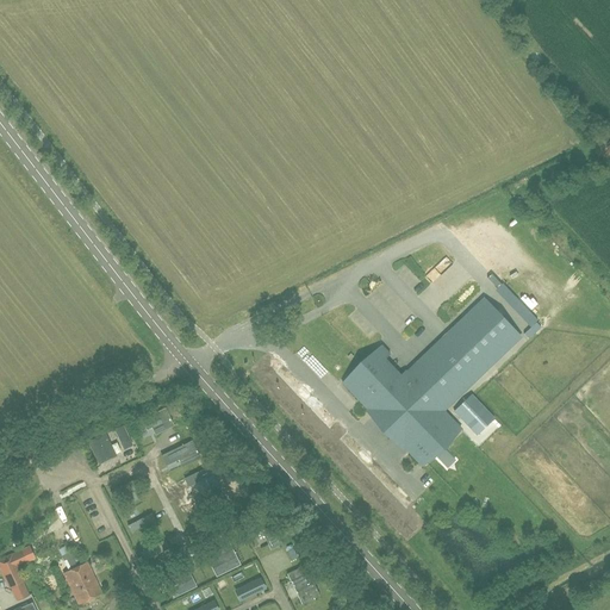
[(446,256),(436,265),(443,272),(452,263),(446,256)]
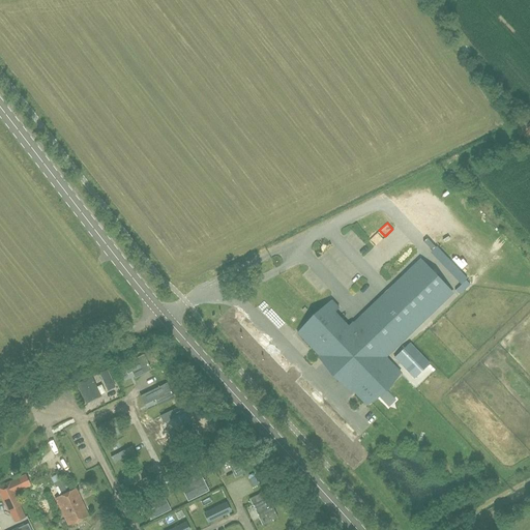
[(379,259),(383,264),(389,259),(386,254),(379,259)]
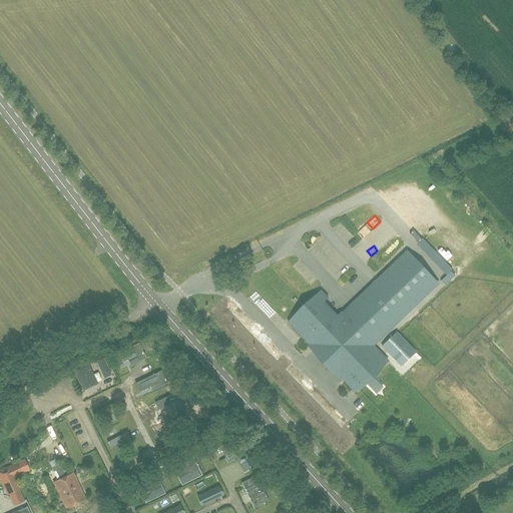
[(318,259),(323,264),(329,258),(324,252),(318,259)]
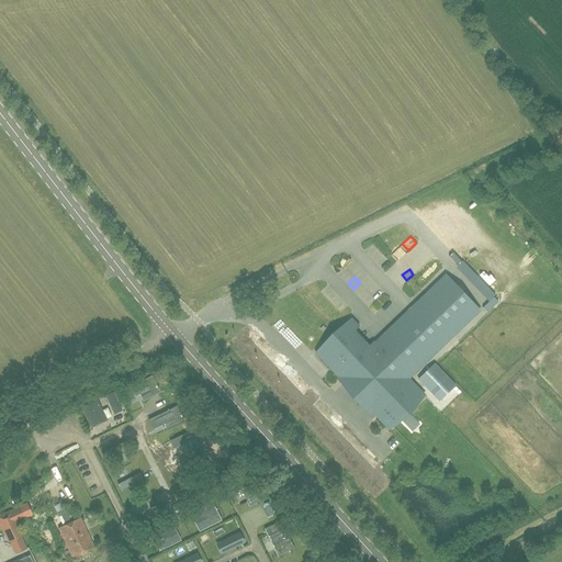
[(370,303),(378,312),(392,300),(383,291),(370,303)]
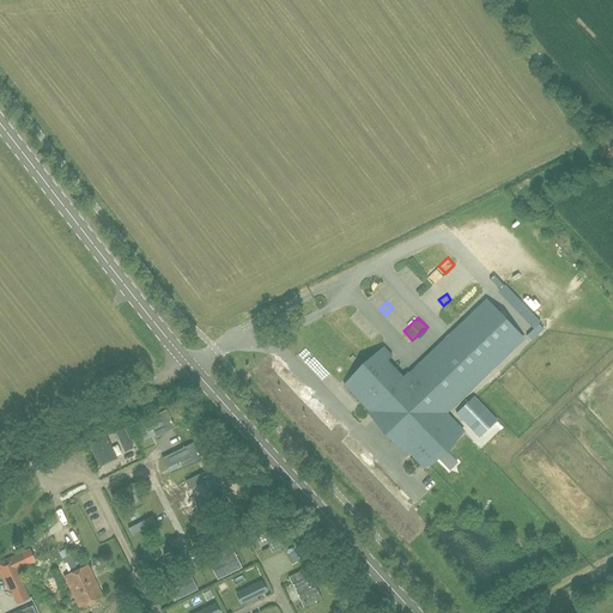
[(510,327),(501,335),(514,347),(522,339),(510,327)]
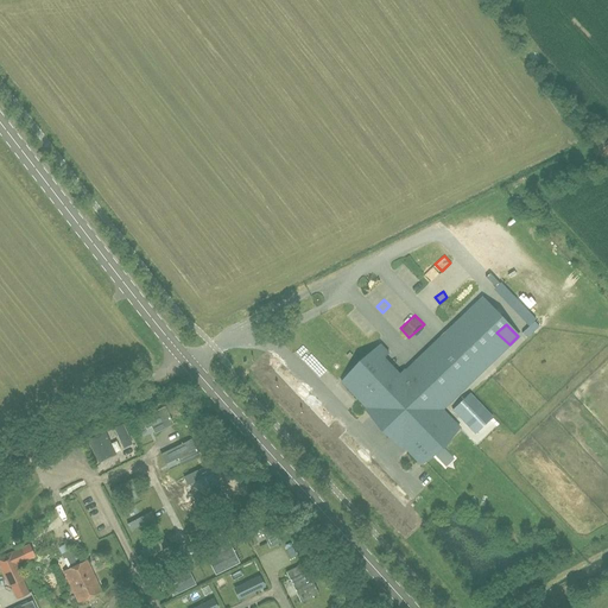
[(344,379),(423,460),(444,439),(447,442),(460,429),(442,410),(501,353),(488,340),(463,365),(439,339),(393,384),(374,363),(384,355),(378,349),(366,362),(363,360),(344,379)]
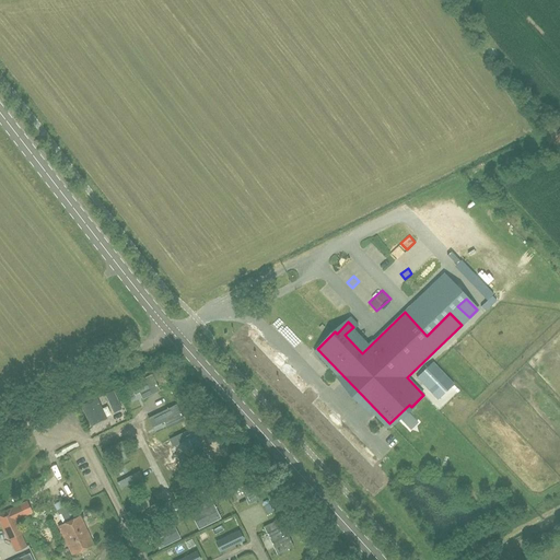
[(417,378),(439,401),(454,386),(433,364),(417,378)]
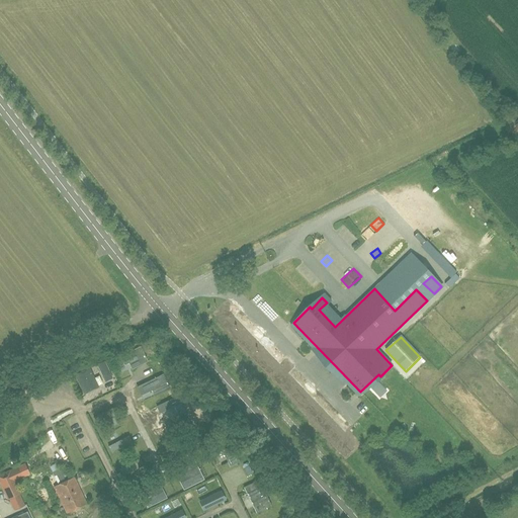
[(132,369),(148,361),(140,346),(119,356),(124,365),(130,363),(132,369)]
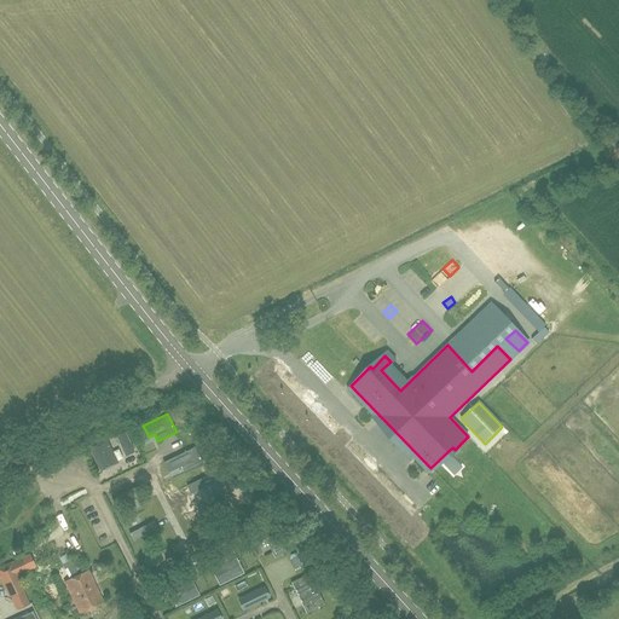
[(120,444),(128,440),(125,433),(116,437),(120,444)]
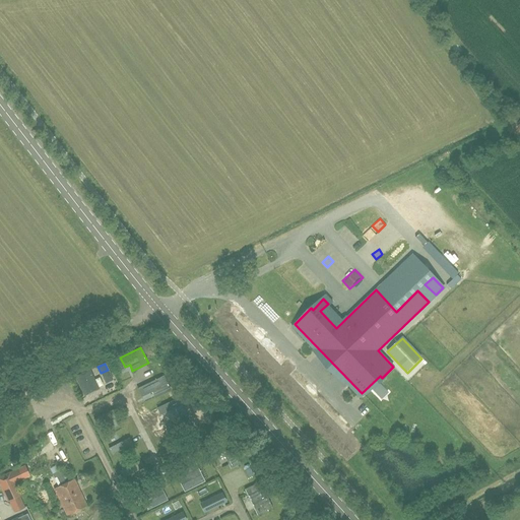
[(76,377),(85,395),(99,389),(98,388),(103,385),(100,378),(94,381),(89,371),(76,377)]
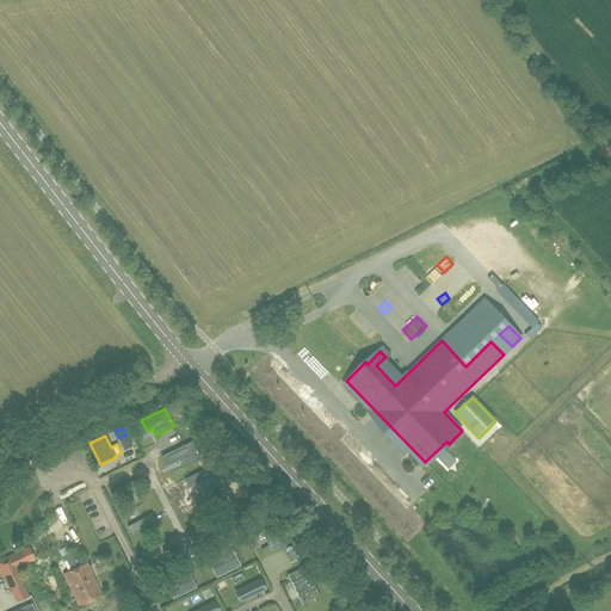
[(183,468),(201,458),(192,442),(161,457),(165,466),(178,460),(183,468)]
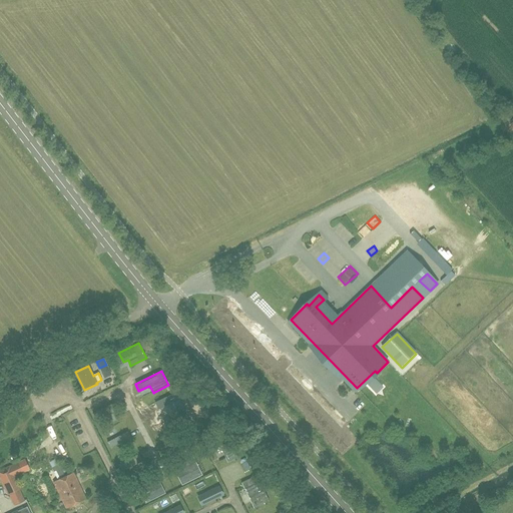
[(355,395),(349,401),(360,411),(366,405),(355,395)]
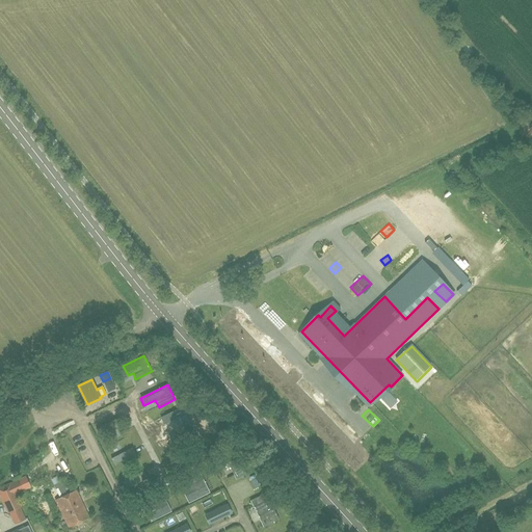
[(115,415),(97,426),(102,434),(121,423),(115,415)]
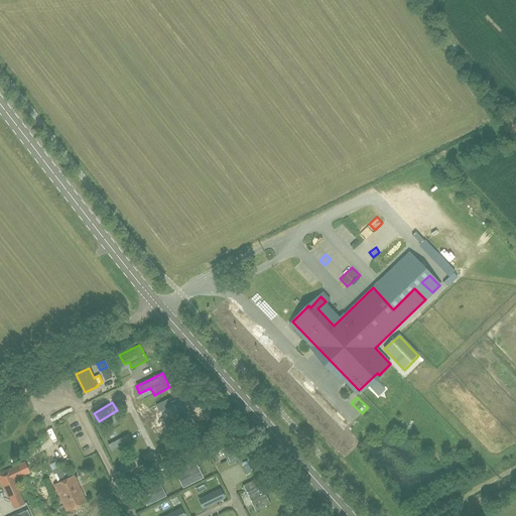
[(169,413),(151,423),(154,429),(172,419),(169,413)]
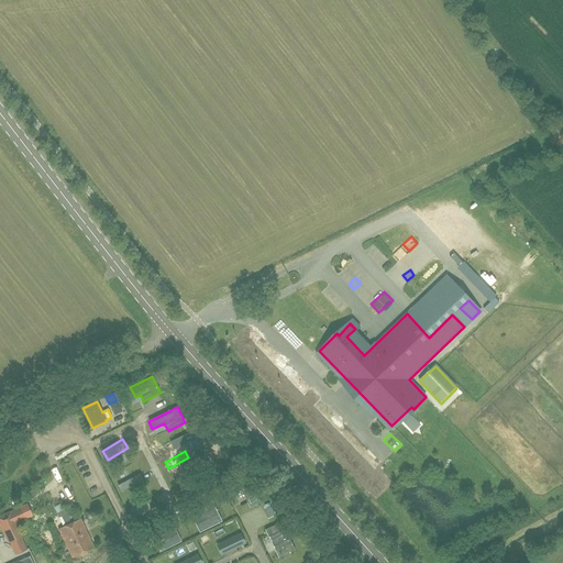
[(141,470),(119,484),(124,492),(146,477),(141,470)]
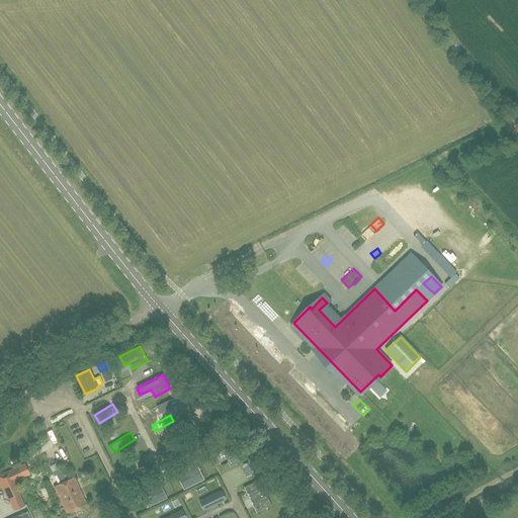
[(223,450),(231,465),(238,461),(231,446),(223,450)]
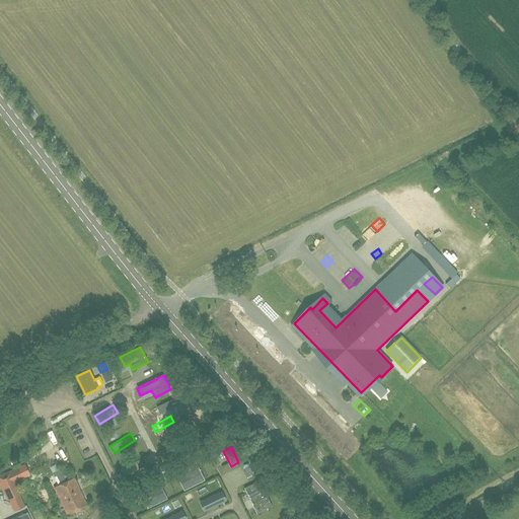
[(177,477),(198,467),(195,460),(173,470),(177,477)]
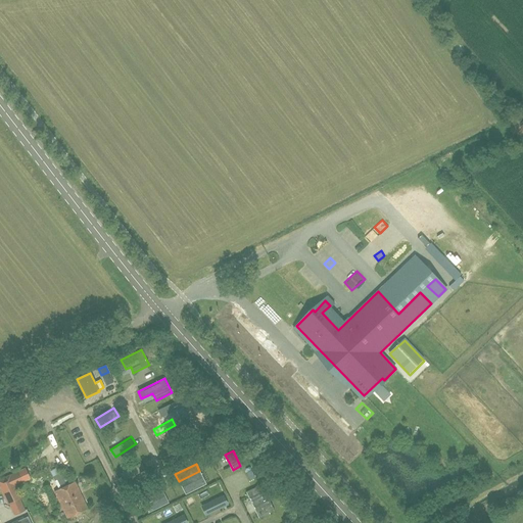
[(142,465),(124,476),(128,482),(146,471),(142,465)]
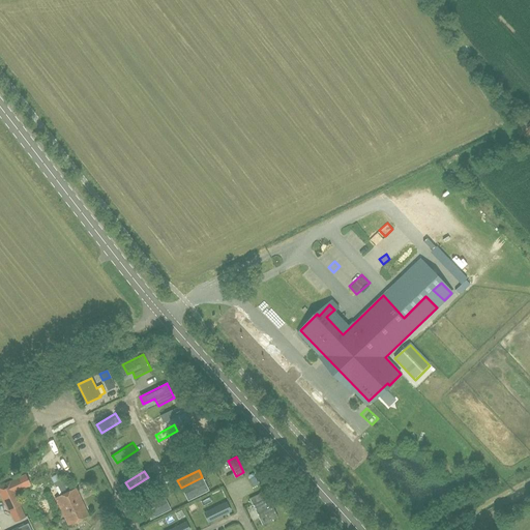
[(9,511),(20,507),(22,506),(16,493),(10,482),(10,481),(0,486),(0,496),(7,512),(9,511)]
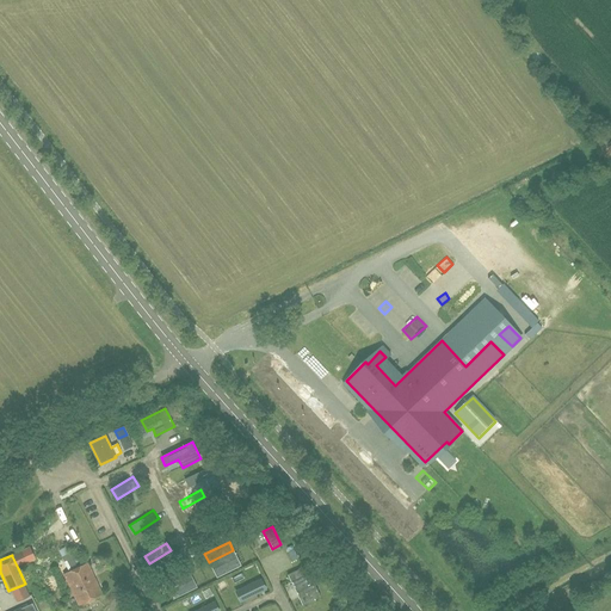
[(217,578),(241,566),(236,557),(213,569),(217,578)]
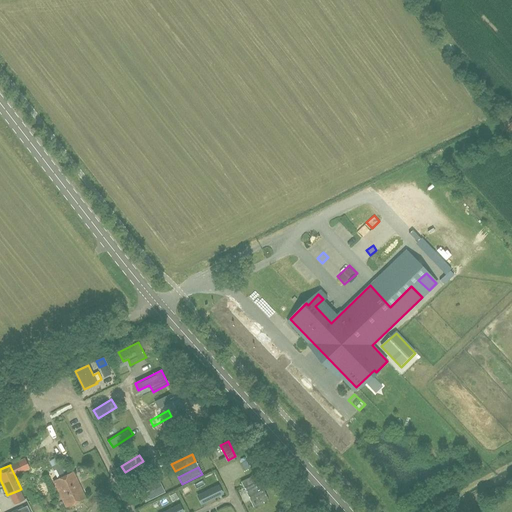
[(60,495),(80,485),(74,472),(54,481),(60,495)]
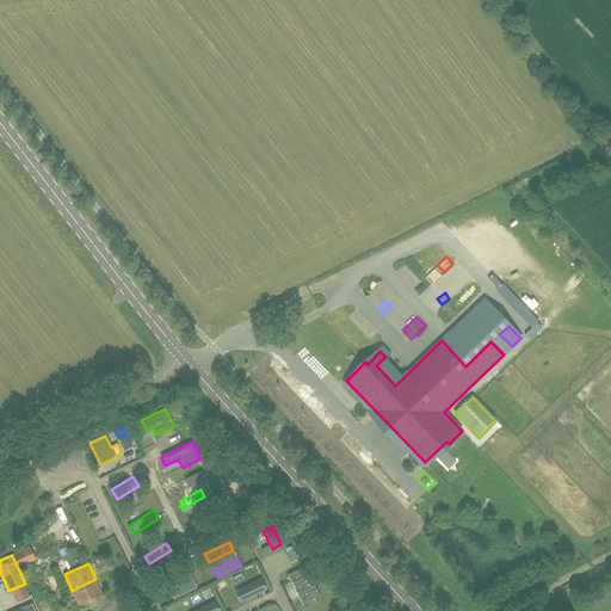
[(160,575),(162,580),(165,584),(189,572),(185,565),(185,563),(160,575)]
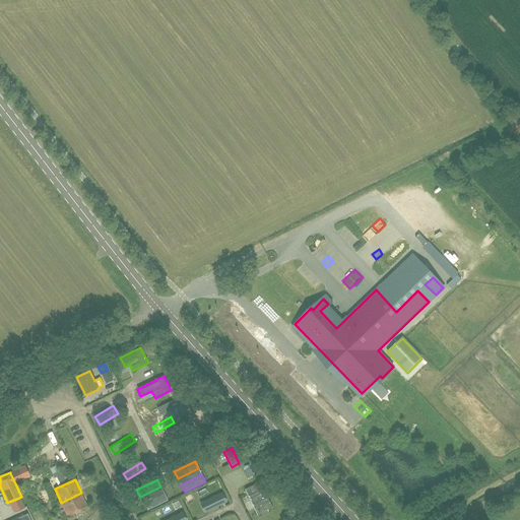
[(81,493),(61,503),(67,516),(87,506),(81,493)]
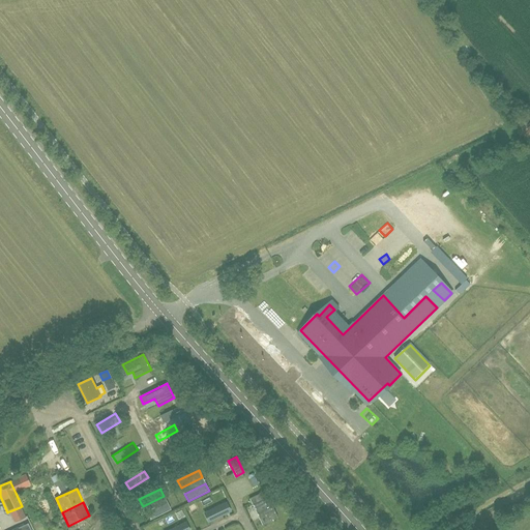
[(149,521),(171,509),(167,502),(146,512),(149,521)]
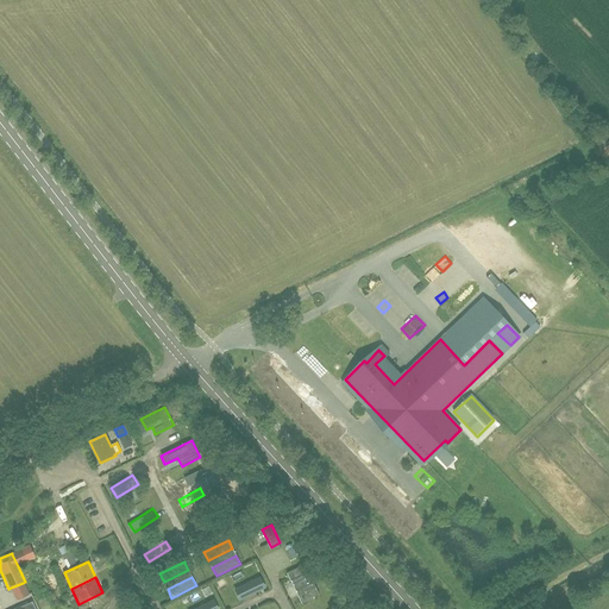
[(261,577),(234,590),(240,601),(265,589),(261,577)]
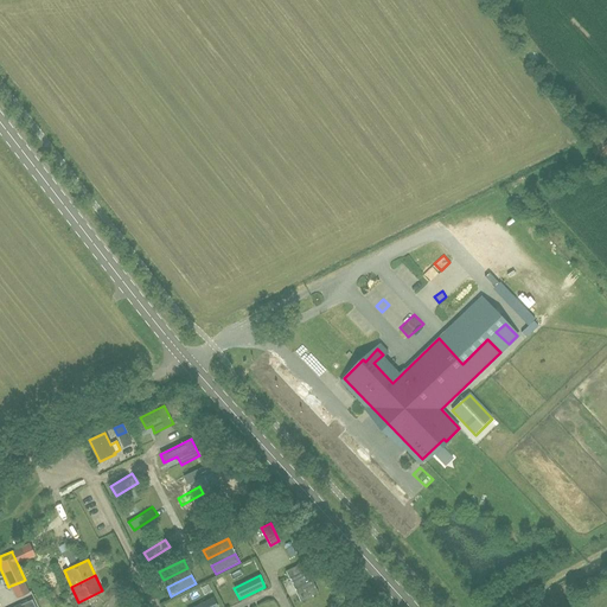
[(312,596),(302,577),(285,586),(288,593),(291,592),(298,606),(317,606),(314,601),(311,602),(308,598),(312,596)]
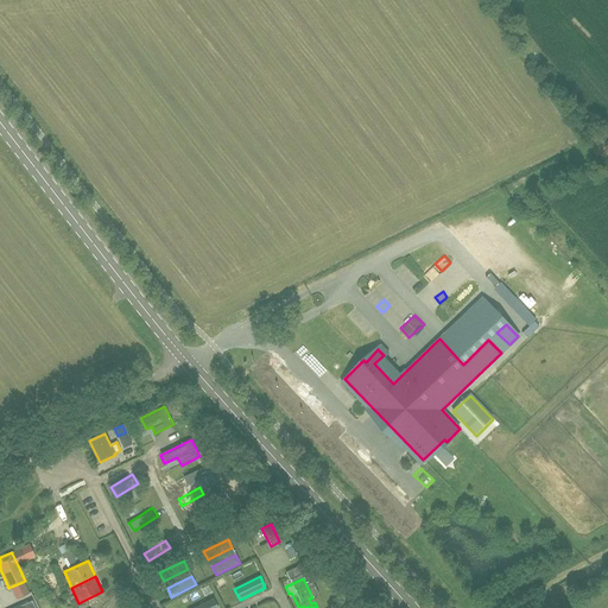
[(189,602),(201,597),(197,589),(185,595),(189,602)]
